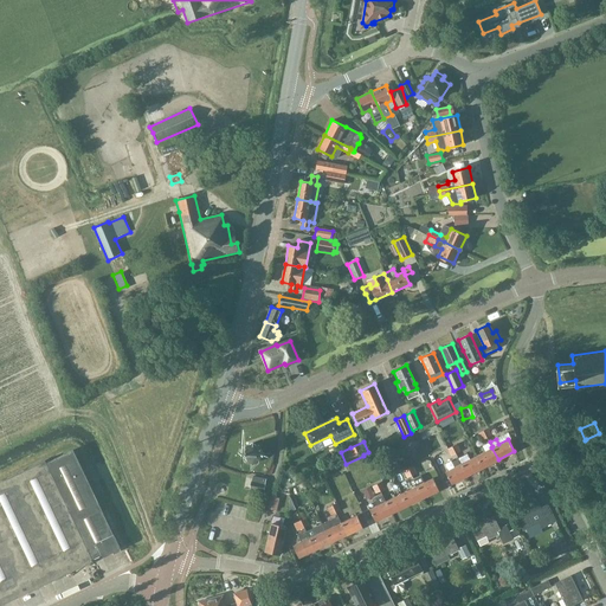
[(258,461),(260,453),(257,445),(251,443),(243,447),(239,455),(243,462),(251,464),(258,461)]
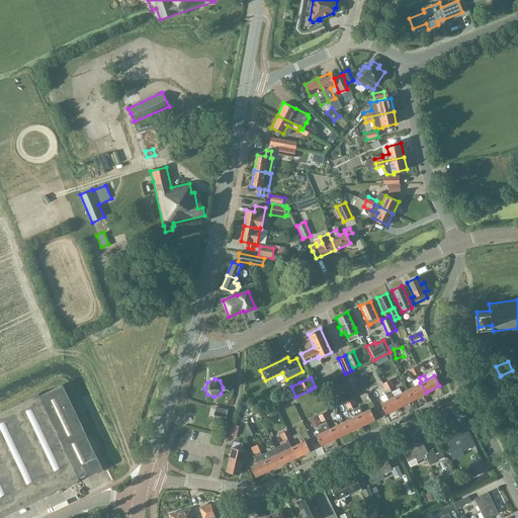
[(426,393),(420,382),(419,378),(412,381),(414,385),(407,389),(413,400),(426,393)]
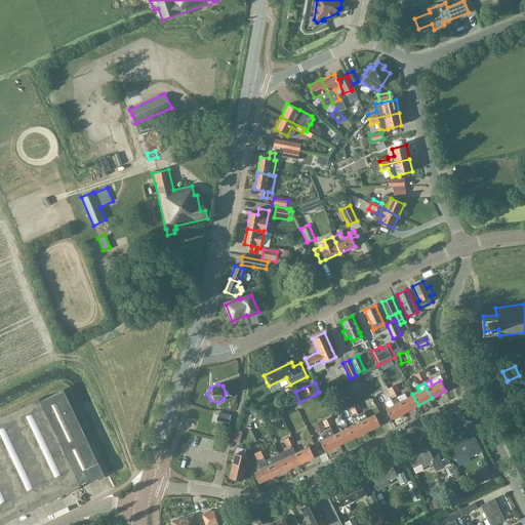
[(40,401),(80,485),(88,481),(89,483),(91,482),(95,481),(95,480),(98,478),(99,479),(103,477),(103,476),(105,475),(104,474),(105,473),(101,465),(99,465),(98,462),(64,390),(40,401)]
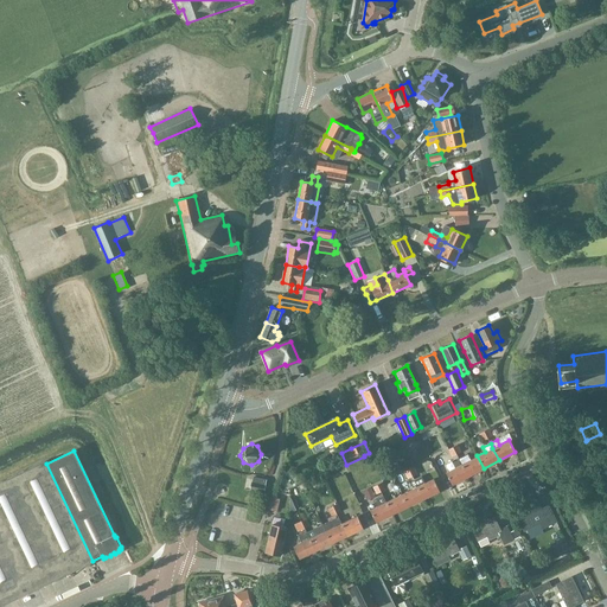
[(468,475),(484,468),(477,455),(461,464),(468,475)]
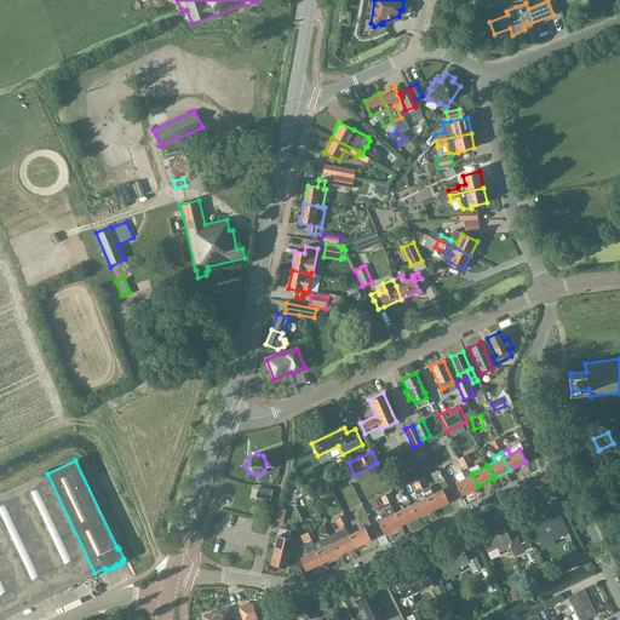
[(478,486),(471,474),(470,474),(469,470),(461,472),(464,477),(455,482),(461,494),(478,486)]
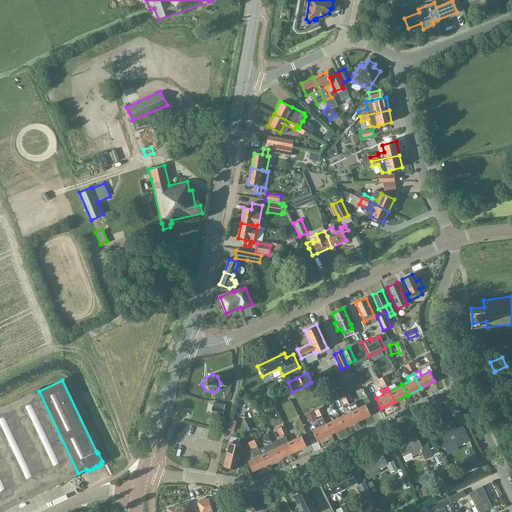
[(78,473),(39,391),(38,389),(0,407),(0,511),(79,474),(78,473)]
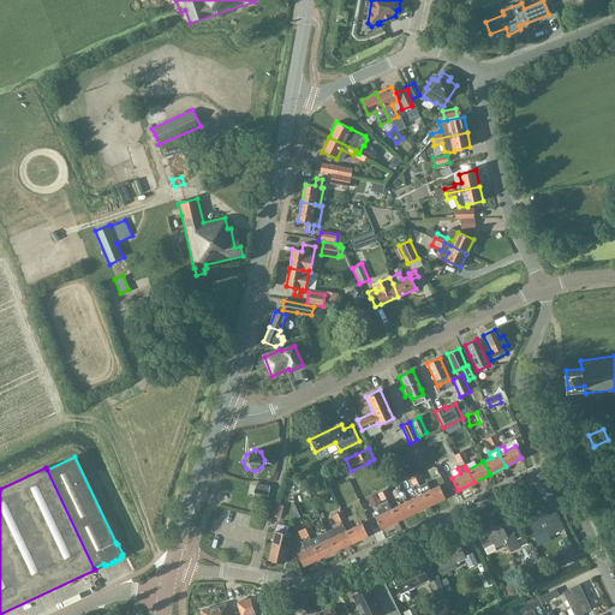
[(263,489),(264,484),(251,482),(250,485),(248,495),(262,497),(263,489)]
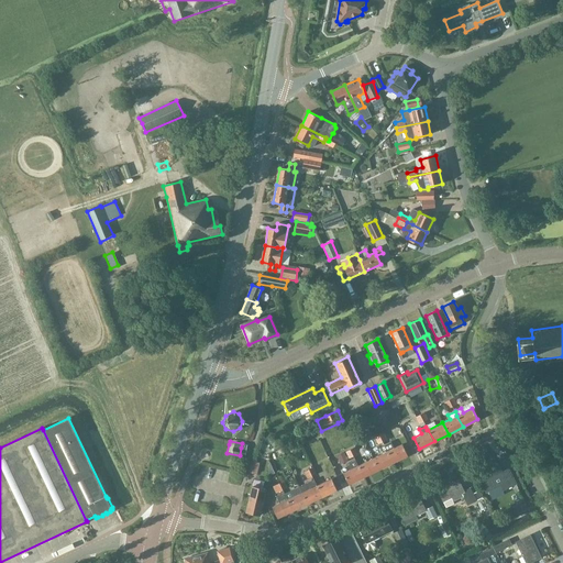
[(384,445),(387,451),(393,462),(408,455),(403,443),(394,448),(390,442),(384,445)]
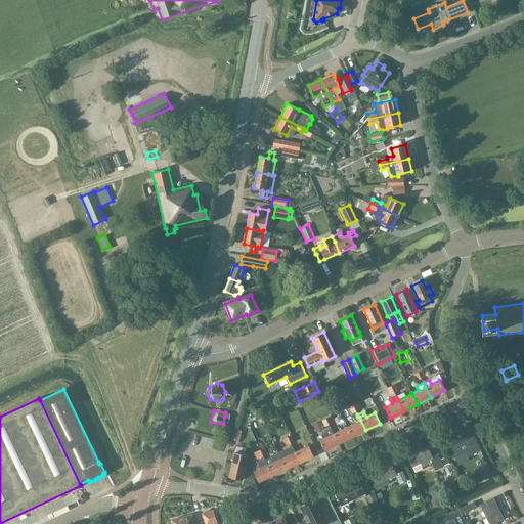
[(352,437),(365,430),(360,420),(347,426),(352,437)]
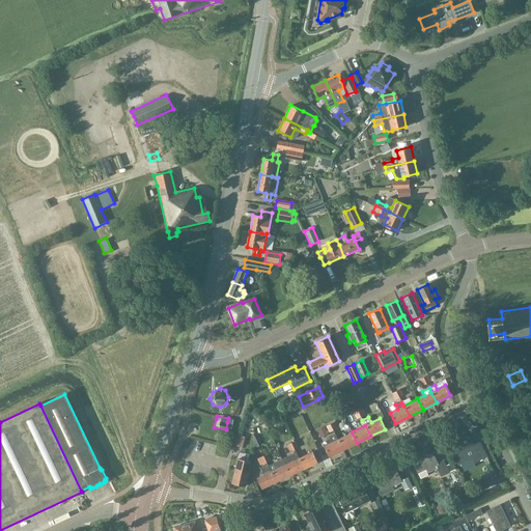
[(343,449),(357,443),(352,431),(338,439),(343,449)]
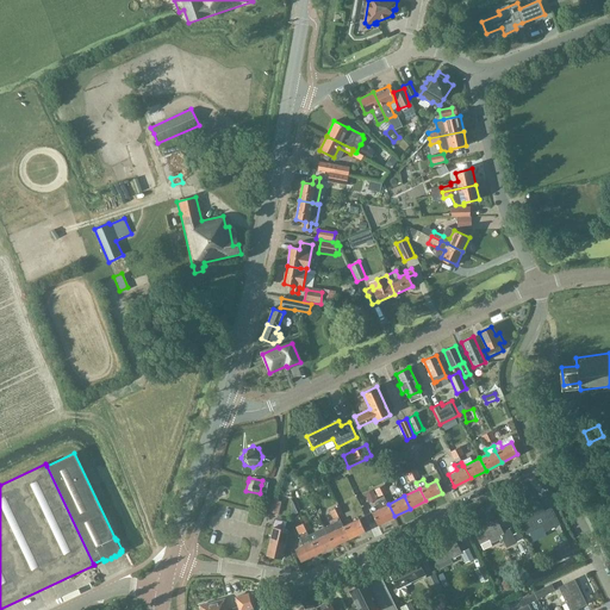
[(271,498),(268,512),(278,514),(279,499),(271,498)]
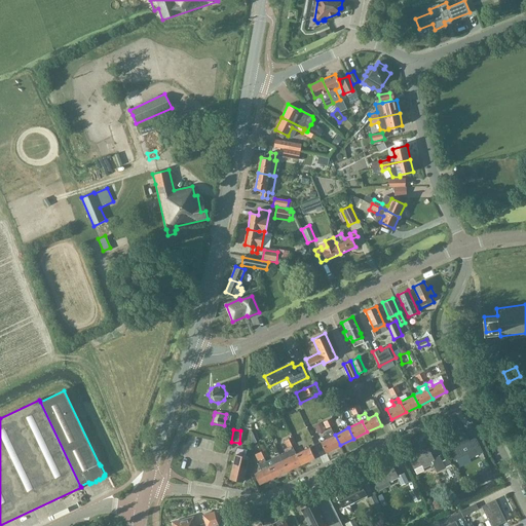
[(340,445),(335,435),(334,435),(332,429),(324,434),(326,439),(321,442),(326,452),(340,445)]
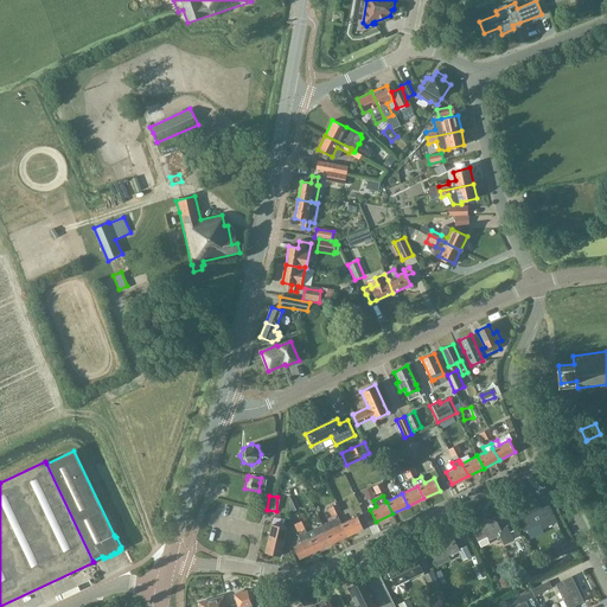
[(535,496),(513,506),(519,519),(524,529),(540,522),(542,528),(556,521),(548,504),(542,508),(536,496),(535,496)]
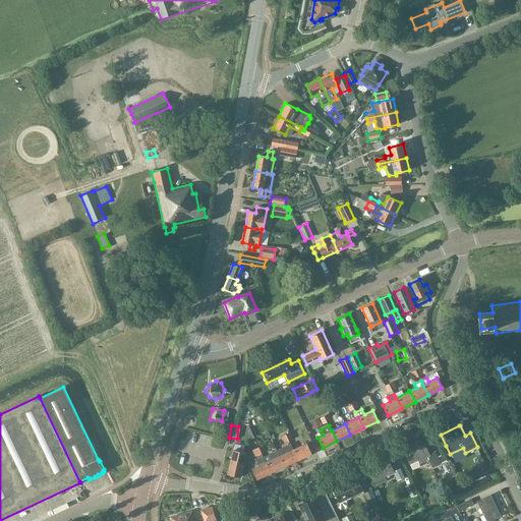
[(290,443),(291,444),(298,459),(312,453),(307,442),(299,446),(296,440),(290,443)]
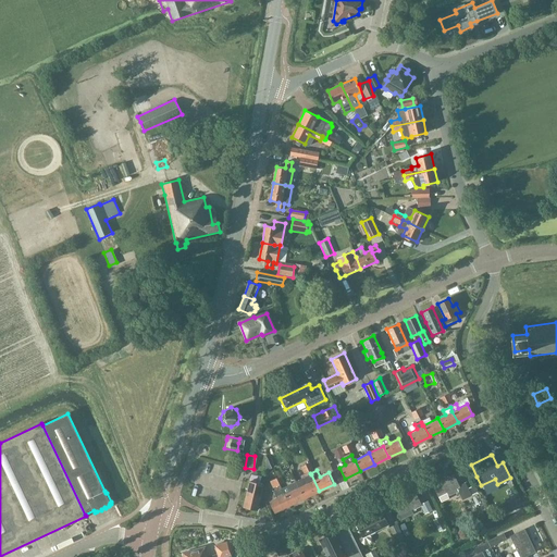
[(453,473),(432,484),(438,495),(442,503),(449,498),(448,496),(458,492),(459,493),(462,500),(472,496),(471,495),(470,491),(468,489),(465,482),(458,485),(453,473)]
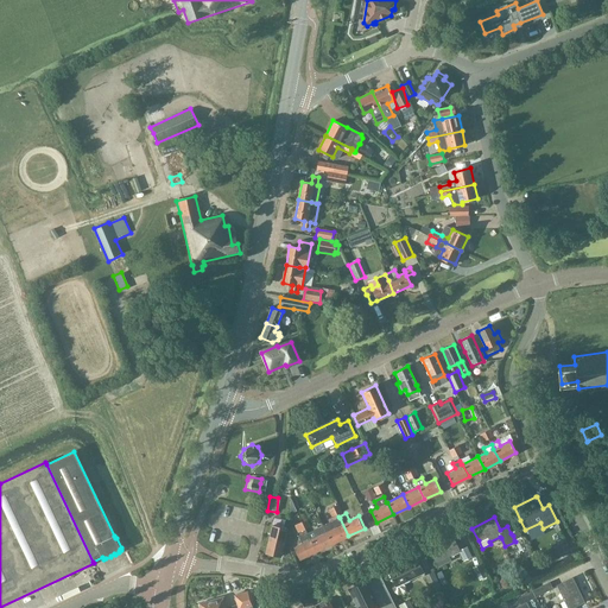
[(333,544),(348,536),(340,518),(331,521),(323,526),(333,544)]
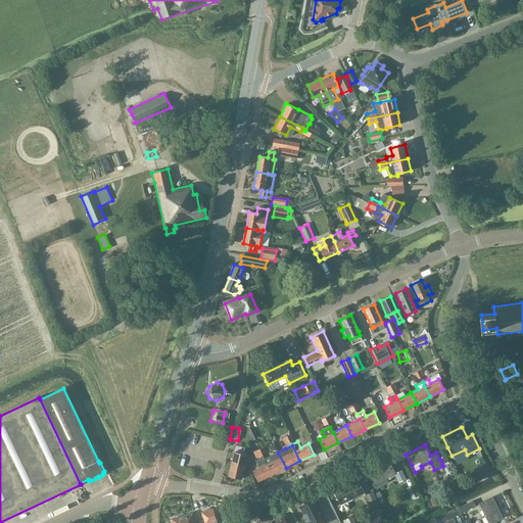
[(243,462),(245,454),(233,452),(229,475),(241,477),(244,463),(243,462)]
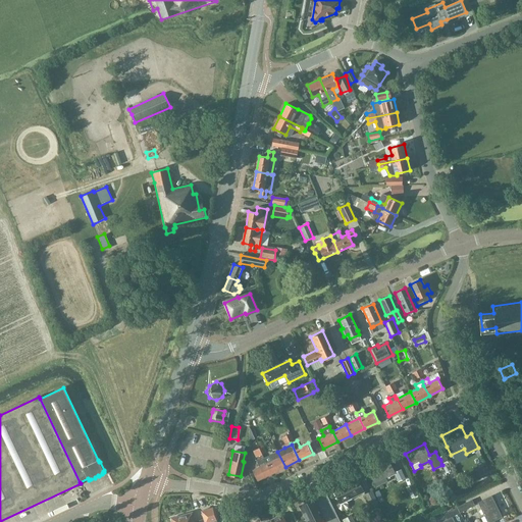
[(285,467),(277,452),(277,451),(264,458),(271,473),(285,467)]
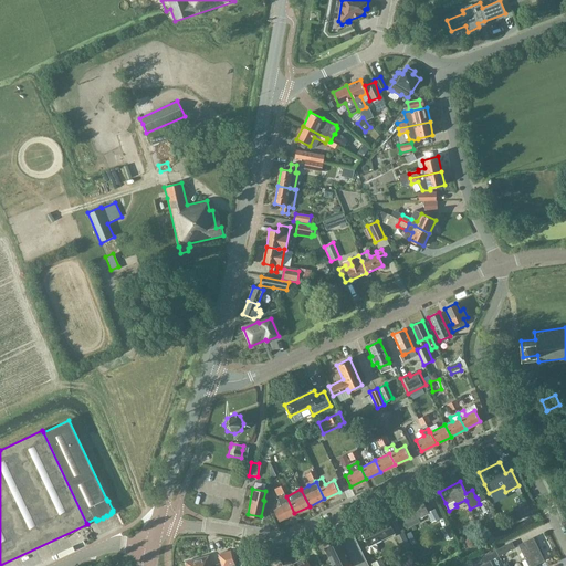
[(280,520),(294,513),(286,496),(279,500),(282,505),(274,509),(280,520)]
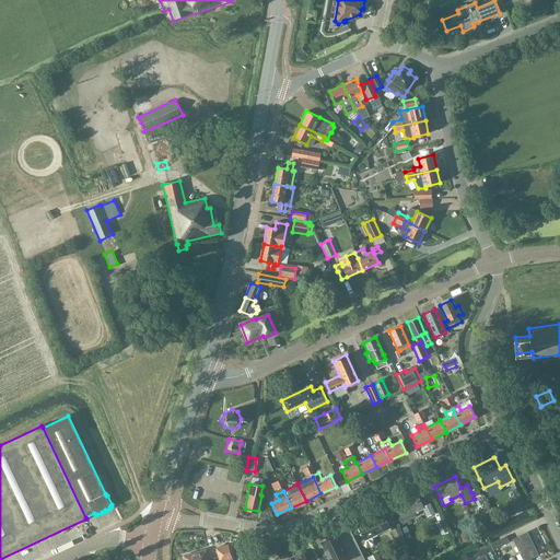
[(512,509),(524,501),(520,493),(508,501),(512,509)]
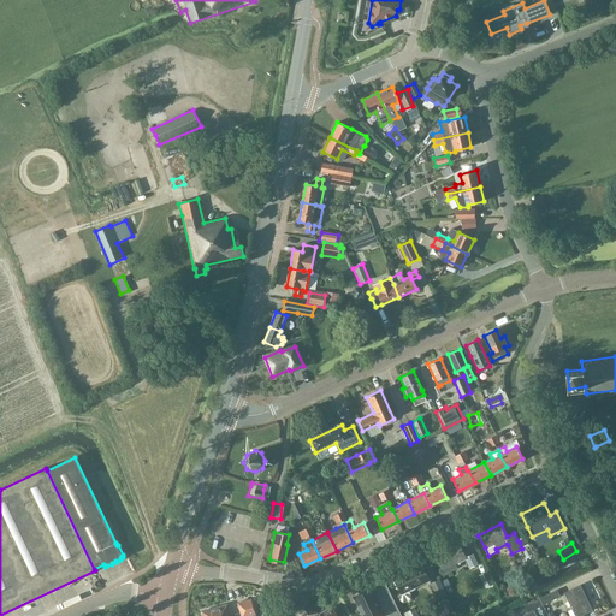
[(436,556),(442,569),(445,574),(454,570),(450,566),(457,562),(458,563),(466,558),(471,568),(478,564),(473,555),(466,557),(460,545),(436,556)]
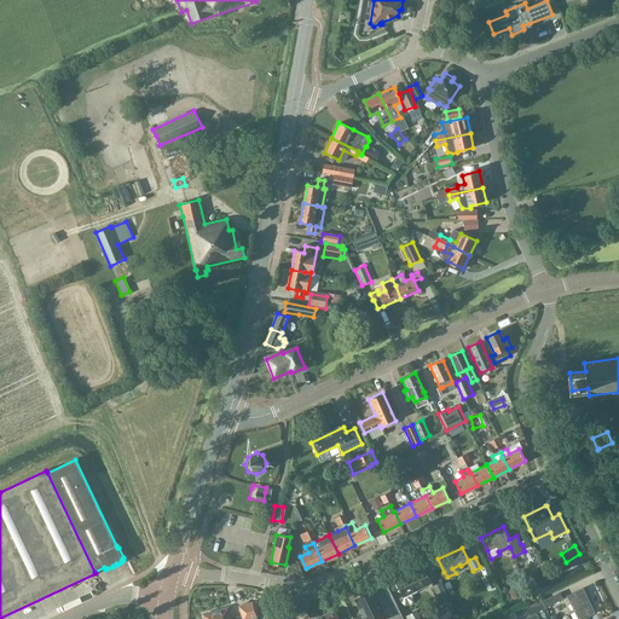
[(423,566),(394,579),(403,596),(399,599),(401,602),(405,605),(409,603),(411,601),(412,597),(410,593),(432,583),(423,566)]
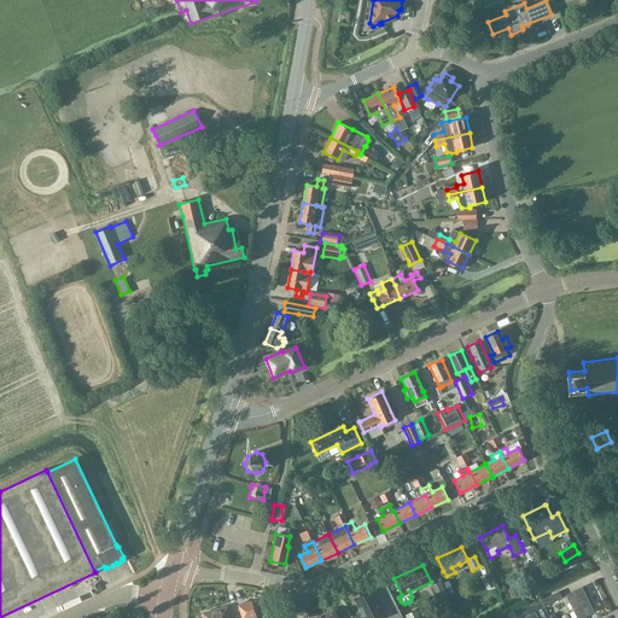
[(488,573),(482,576),(485,587),(493,584),(488,573)]
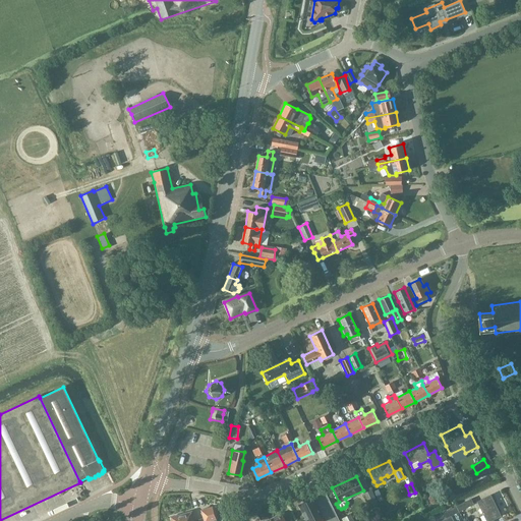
[(364,494),(371,507),(379,504),(371,490),(364,494)]
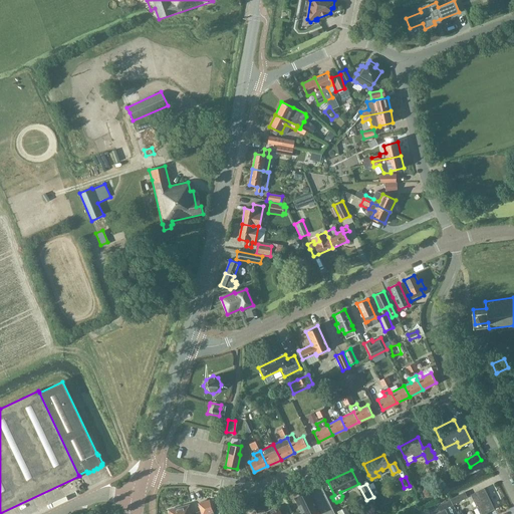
[(480,513),(484,513),(494,509),(488,496),(487,497),(483,489),(471,495),(480,513)]
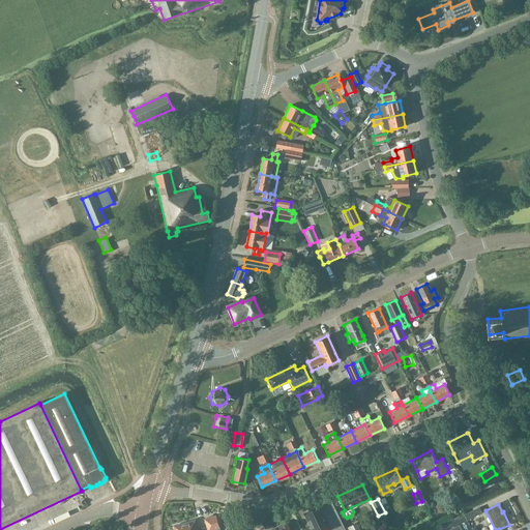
[(332,529),(344,529),(346,529),(337,510),(328,514),(327,512),(325,513),(321,505),(305,512),(314,529),(325,529),(331,527),(332,529)]
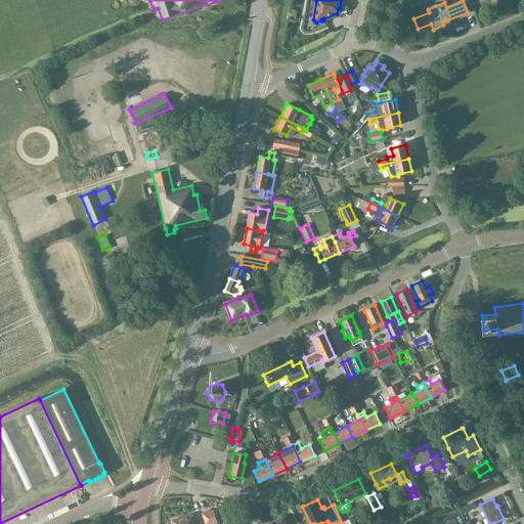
[(462,515),(466,513),(477,508),(474,501),(459,509),(462,515)]
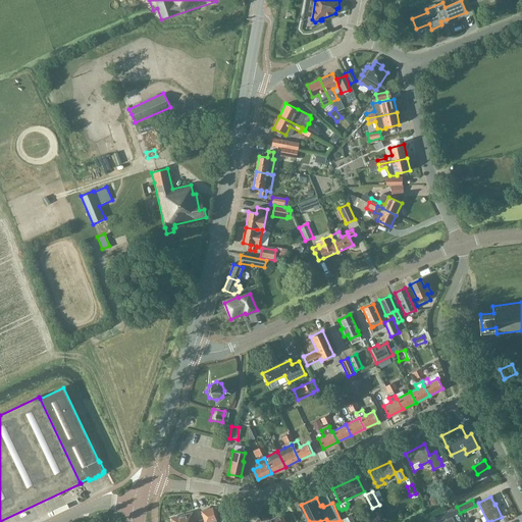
[(215,521),(218,509),(213,508),(202,511),(204,519),(196,521),(193,512),(171,518),(171,521),(215,521)]
